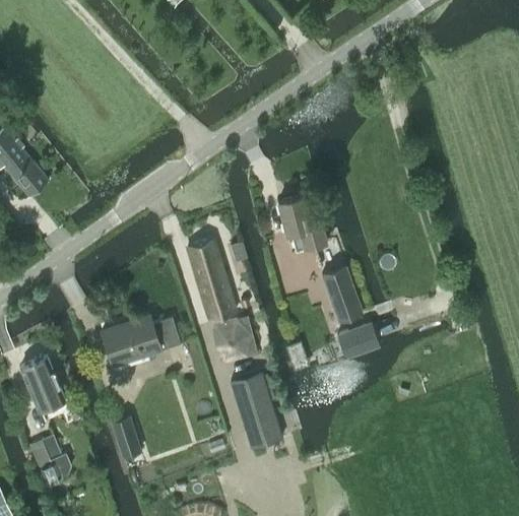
[(5,129),(0,132),(0,170),(4,167),(30,197),(49,182),(5,129)]
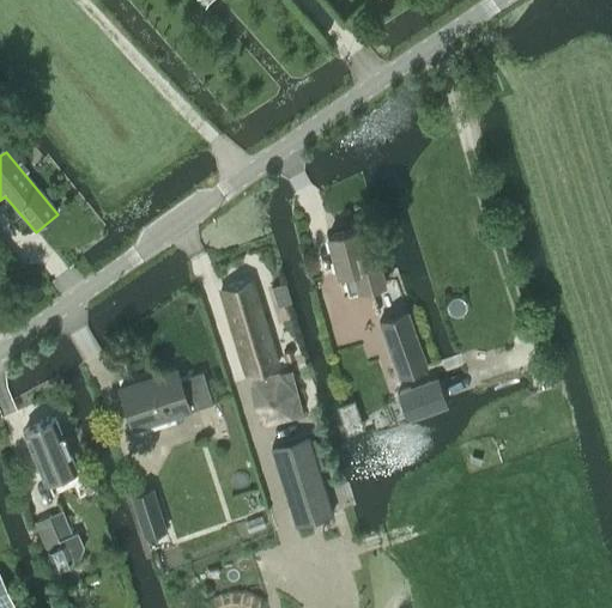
[(339,280),(345,278),(350,296),(387,286),(377,250),(367,253),(361,229),(328,237),(339,280)]
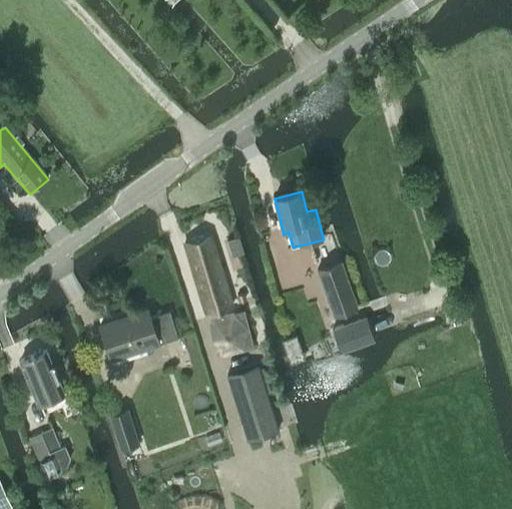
[(211,236),(184,244),(206,317),(233,309),(211,236)]
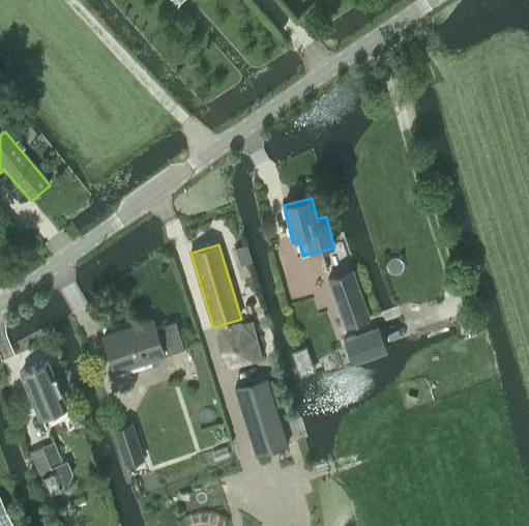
[(371,319),(353,271),(329,281),(347,328),(371,319)]
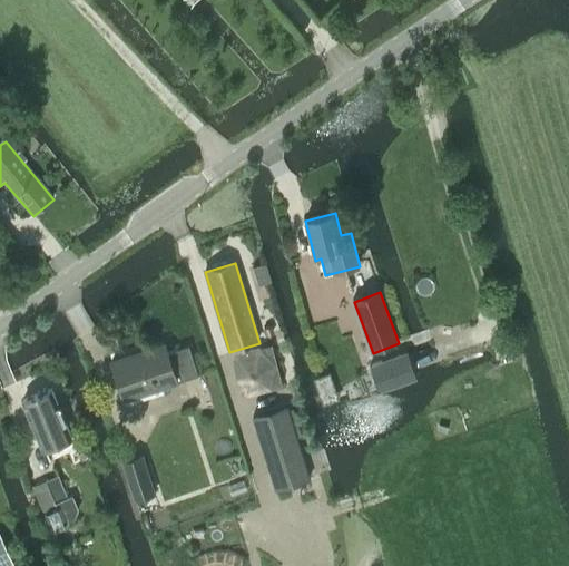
[(125,402),(178,386),(199,378),(189,348),(168,355),(165,347),(113,364),(125,402)]
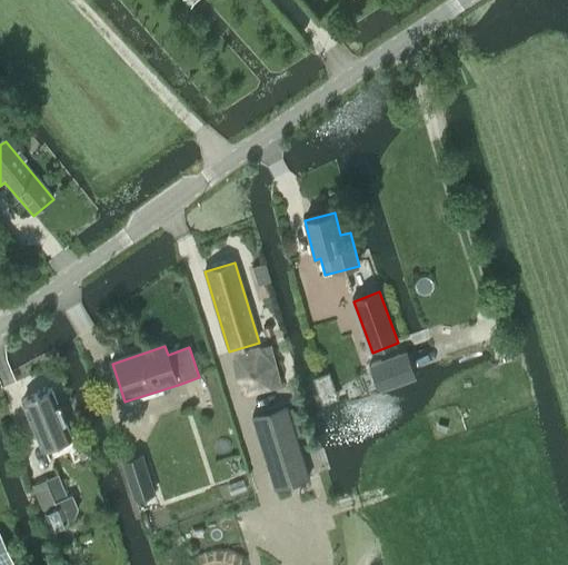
[(258,347),(235,353),(236,377),(246,399),(271,392),(277,366),(258,347)]
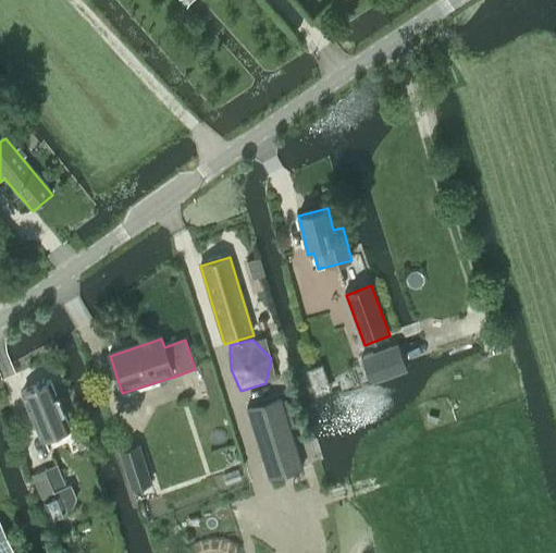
[(397,345),(359,359),(361,364),(368,382),(403,368),(406,367),(397,345)]
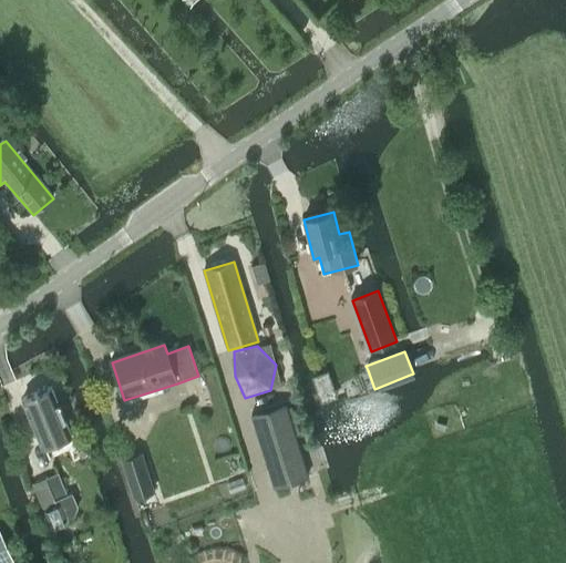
[(43,449),(72,437),(52,389),(23,401),(43,449)]
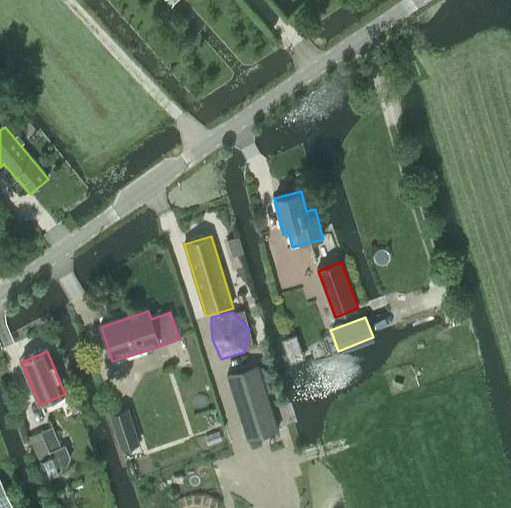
[(253,358),(226,366),(231,383),(258,375),(271,371),(266,354),(253,358)]
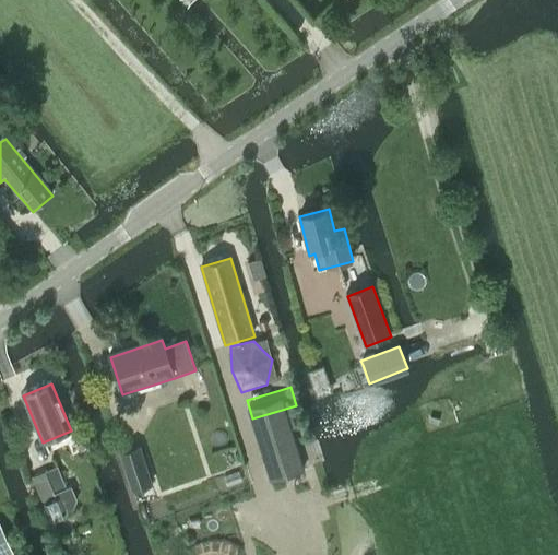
[(288,430),(283,414),(254,422),(260,439),(288,430)]
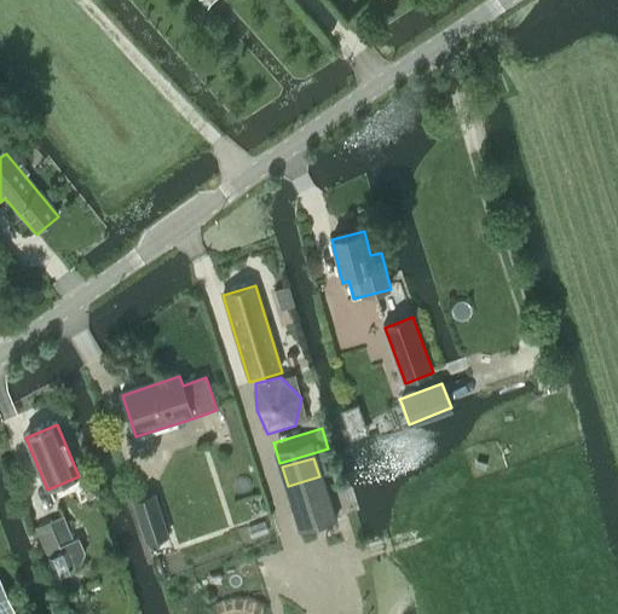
[(295,510),(329,499),(322,479),(289,490),(295,510)]
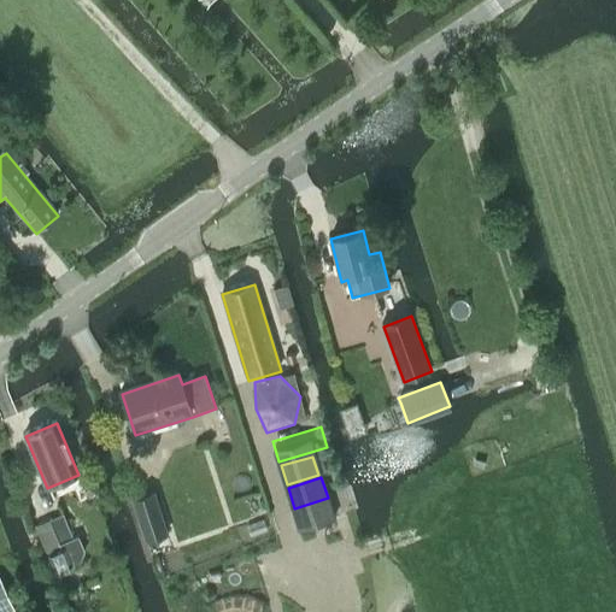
[(169,537),(154,494),(133,501),(147,545),(169,537)]
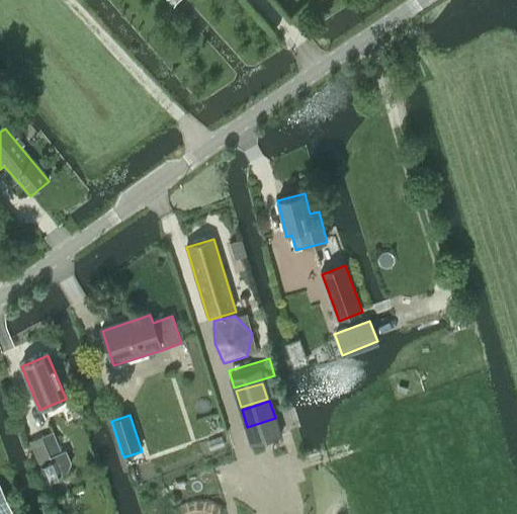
[(289,418),(250,433),(256,449),(295,435),(289,418)]
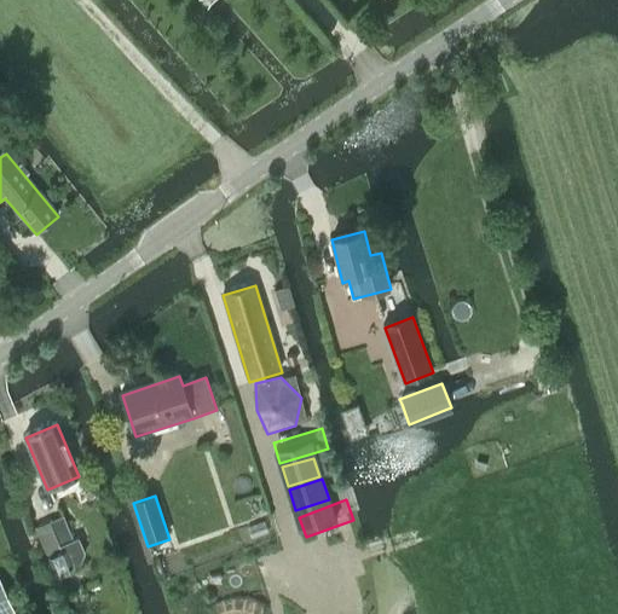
[(62,554),(48,560),(56,579),(80,568),(86,556),(80,540),(75,543),(64,519),(50,525),(62,554)]
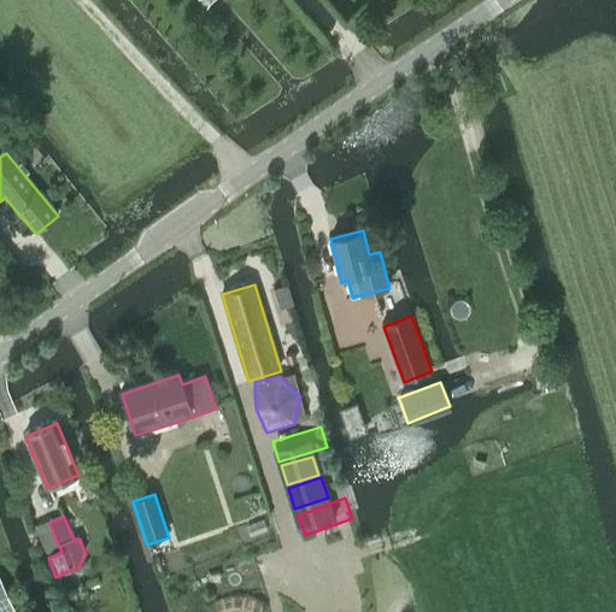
[(16,611),(0,578),(0,611),(16,611)]
